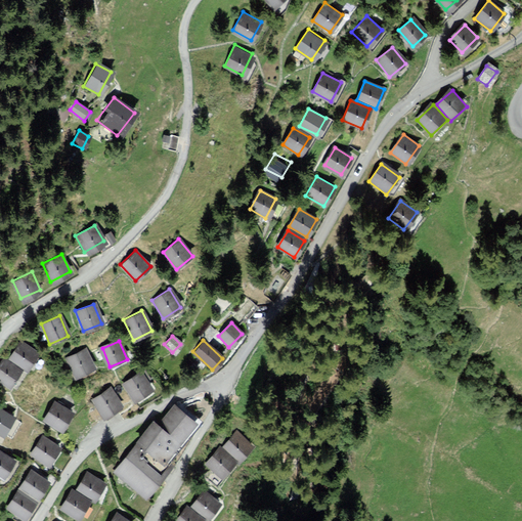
[(9,357),(27,370),(38,354),(20,342),(9,357)]
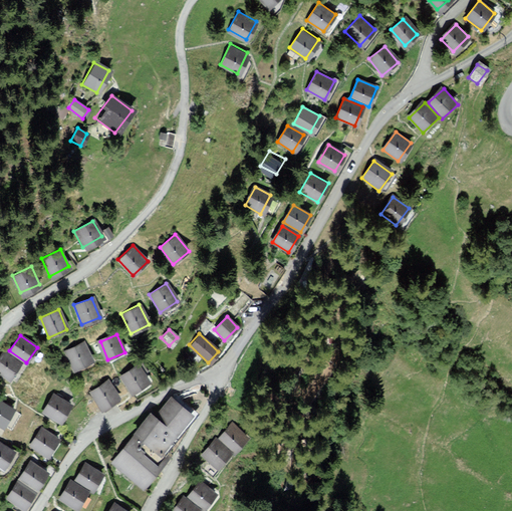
[(64,351),(72,369),(92,360),(84,342),(64,351)]
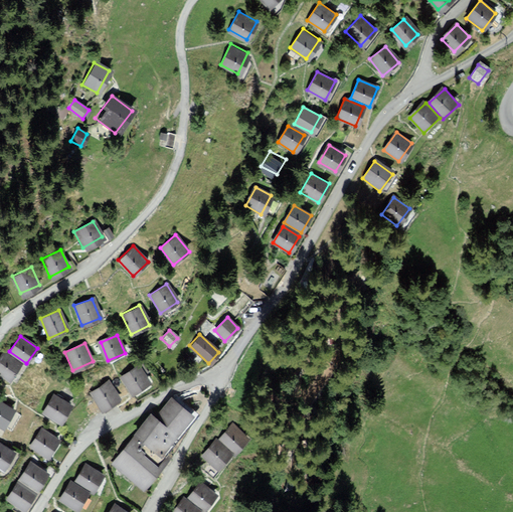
[(0,356),(0,376),(7,381),(19,364),(2,353),(0,356)]
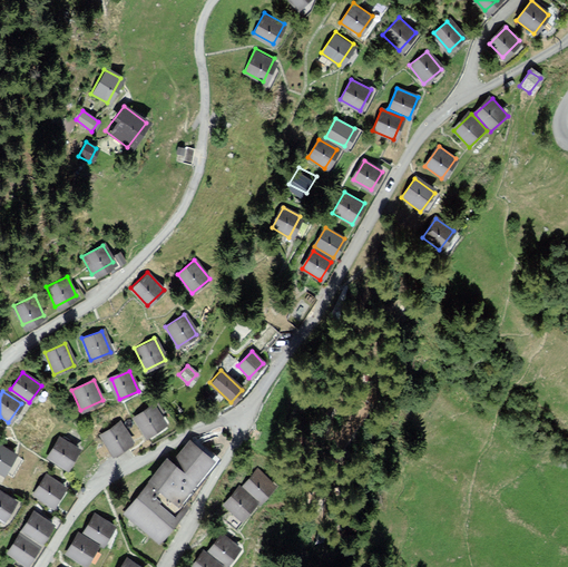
[(134,418),(145,437),(165,424),(154,406),(134,418)]
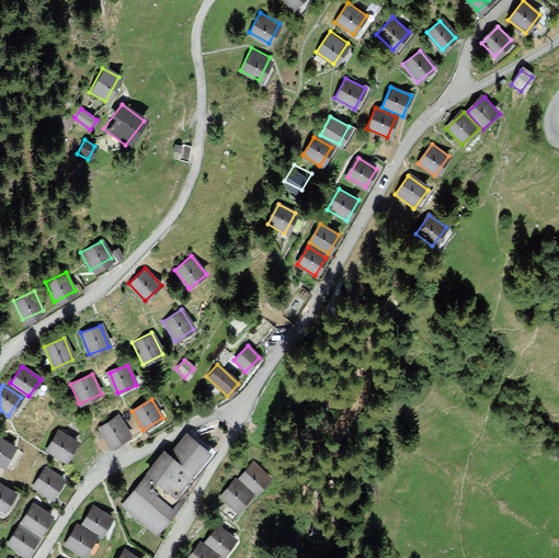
[(98,428),(110,447),(130,434),(118,414),(98,428)]
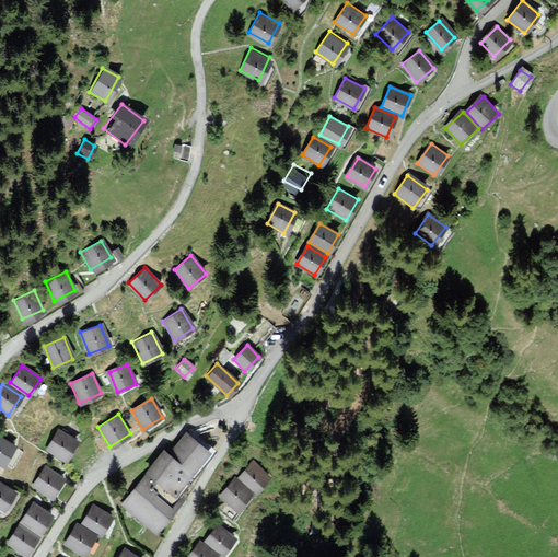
[(45,448),(65,460),(77,440),(57,428),(45,448)]
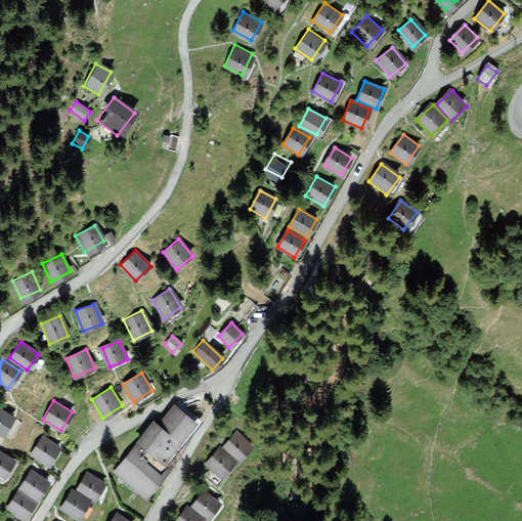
[(154,423),(137,443),(140,445),(164,466),(197,426),(174,406),(158,427),(154,423)]
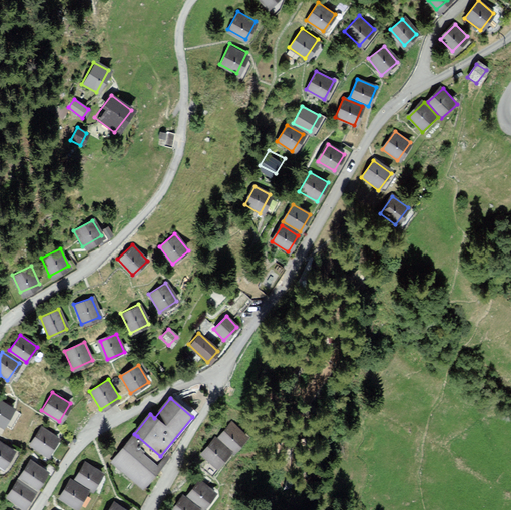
[(0,424),(2,426),(12,412),(0,402),(0,424)]
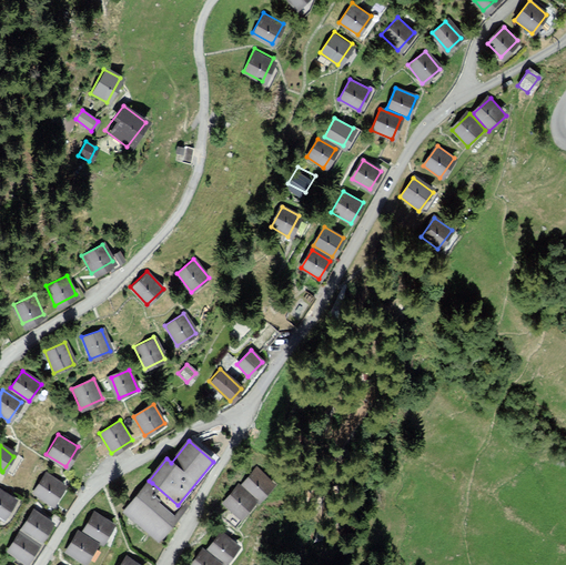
[(256,470),(241,484),(256,500),(271,486),(256,470)]
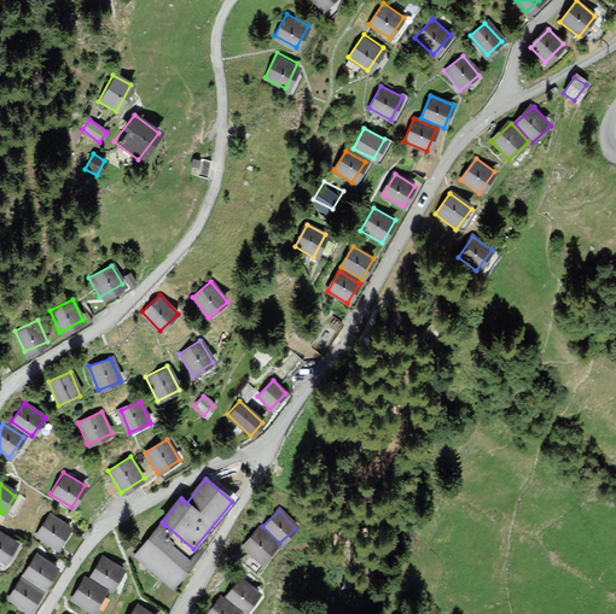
[(36,536),(56,548),(70,527),(50,514),(36,536)]
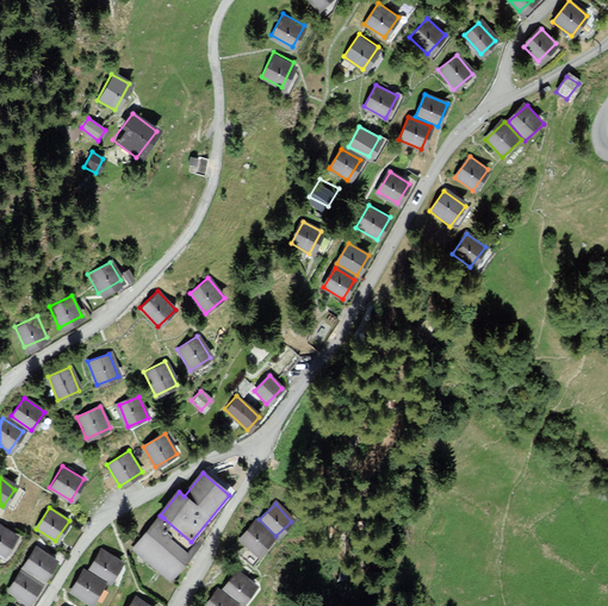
[(163,518),(135,551),(169,580),(198,548),(191,542),(163,518)]
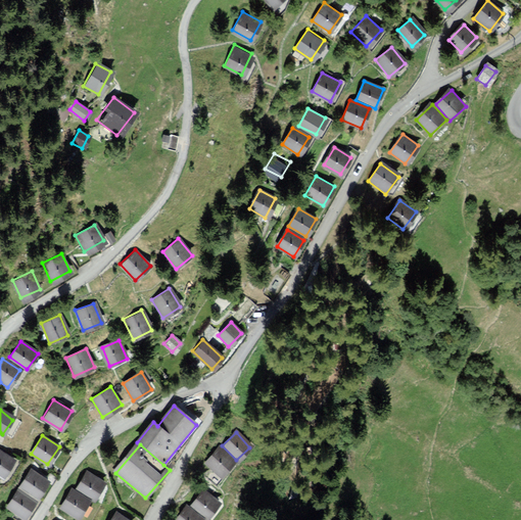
[(219,448),(203,463),(219,478),(234,464),(219,448)]
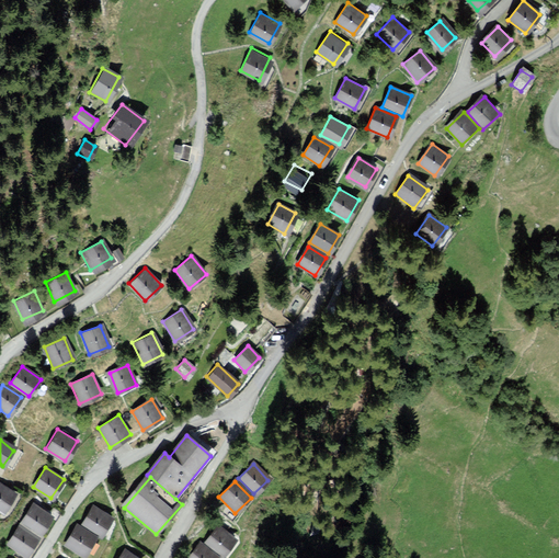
[(0,510),(1,511),(13,494),(0,485),(0,510)]
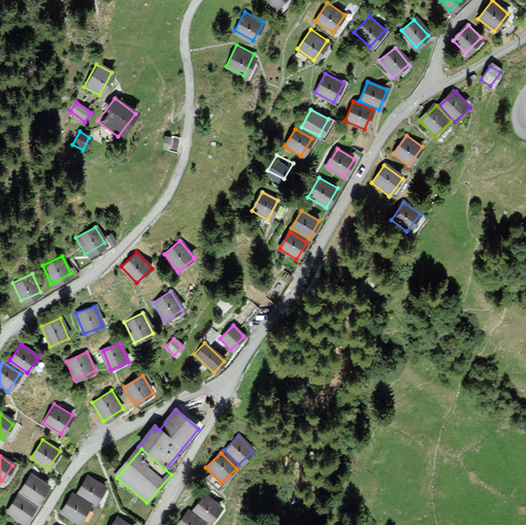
[(17,491),(36,504),(48,486),(29,472),(17,491)]
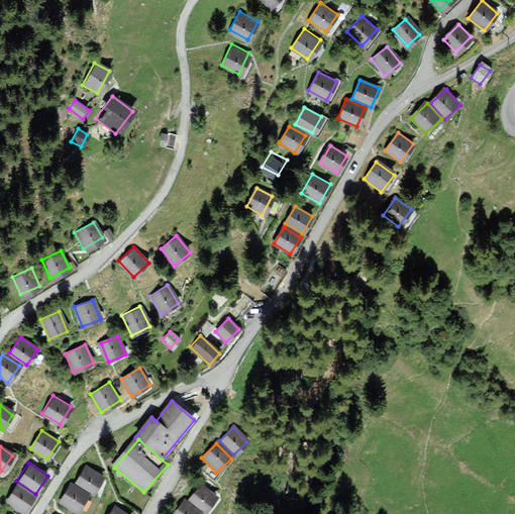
[(75,483),(93,494),(104,476),(87,465),(75,483)]
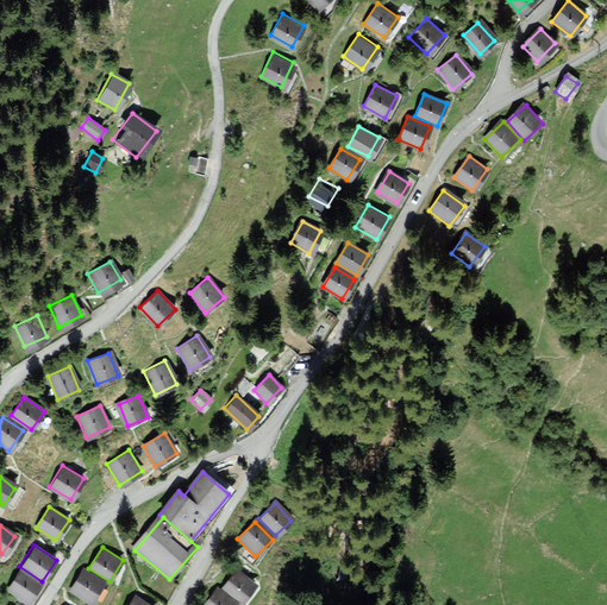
[(349,561),(338,567),(343,577),(354,571),(349,561)]
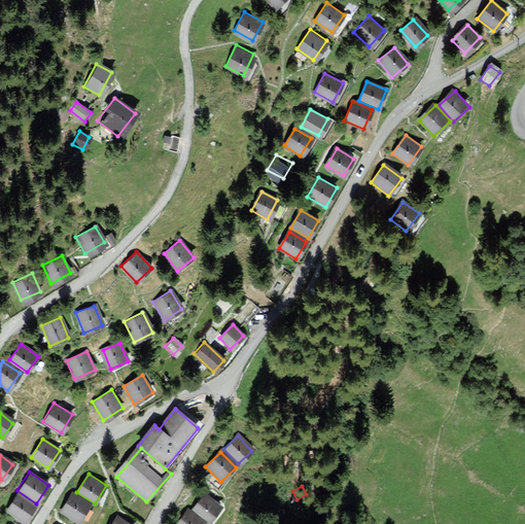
[(61,512),(78,523),(92,505),(73,493),(61,512)]
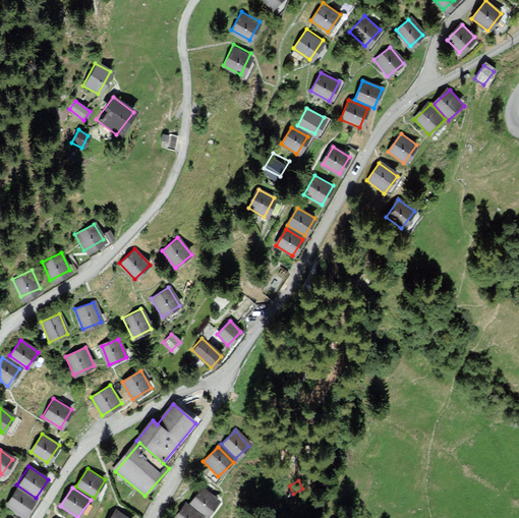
[(204,487),(191,503),(207,515),(219,500),(204,487)]
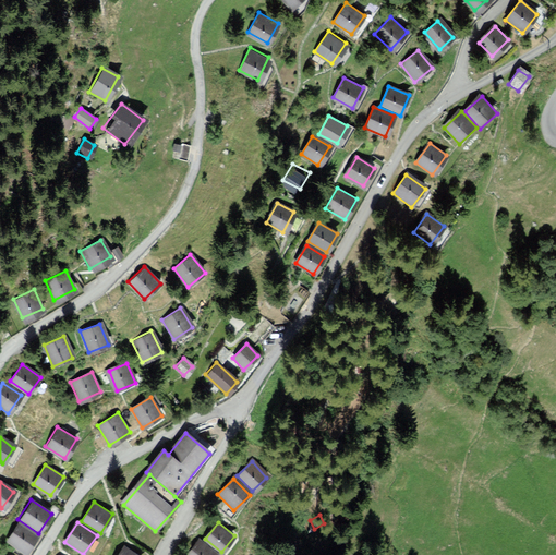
[(4,541),(25,554),(36,535),(16,523),(4,541)]
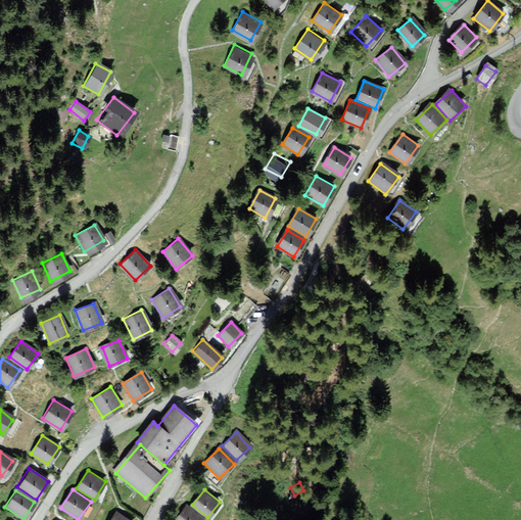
[(200,519),(187,507),(174,519),(200,519)]
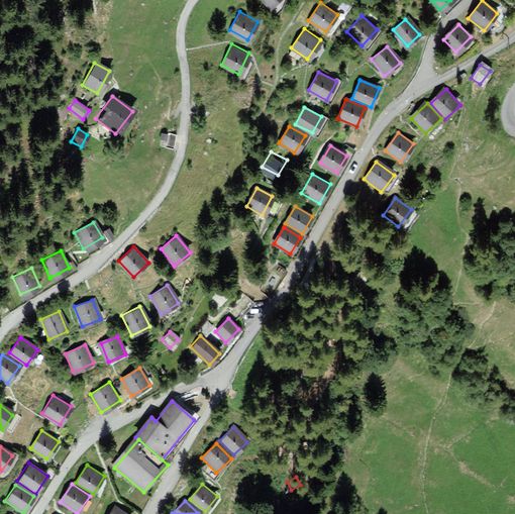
[(126,513),(115,505),(107,513),(126,513)]
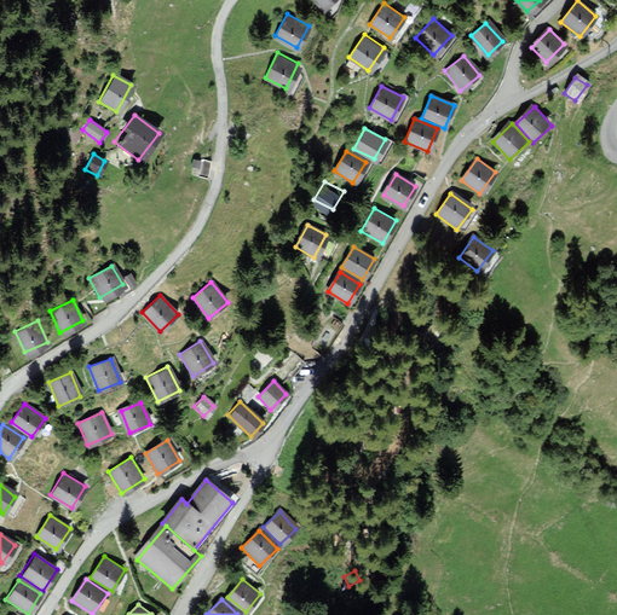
All buildings are outlined.
